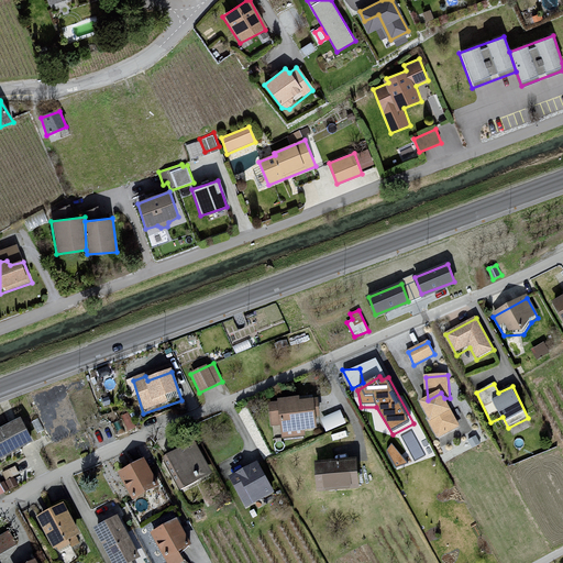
[(441,393),(428,400),(420,404),(430,421),(451,410),(444,398),(441,393)]
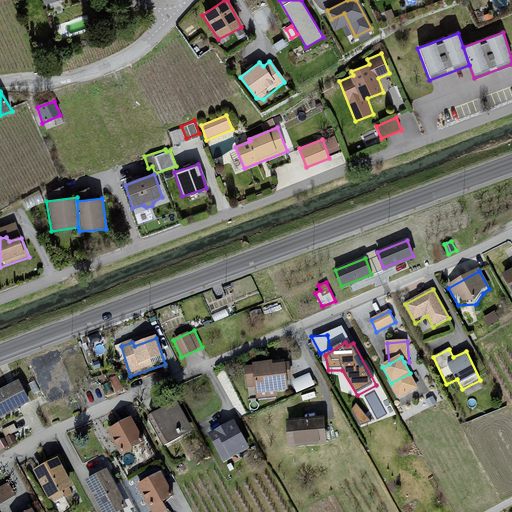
[(252,368),(246,368),(247,386),(257,385),(258,399),(276,398),(276,392),(288,392),(288,382),(291,382),(290,364),(273,365),(273,363),(252,364),(252,368)]
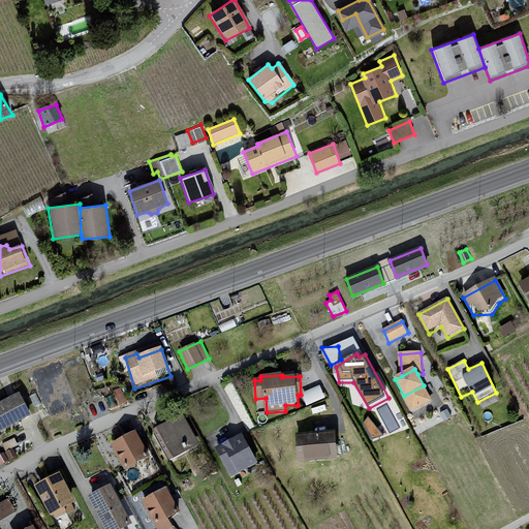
[(424,385),(404,396),(411,411),(432,401),(424,385)]
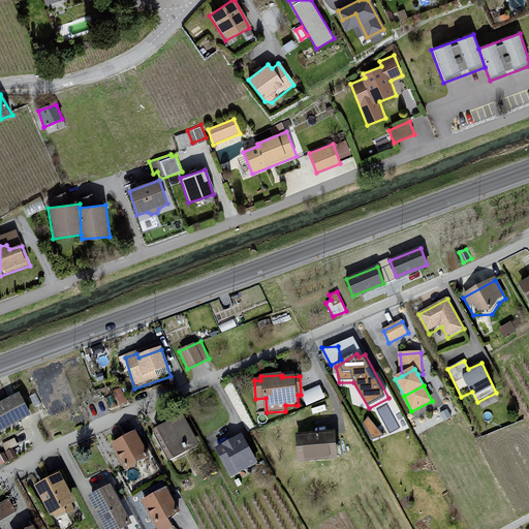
[(325,399),(320,386),(303,394),(307,406),(325,399)]
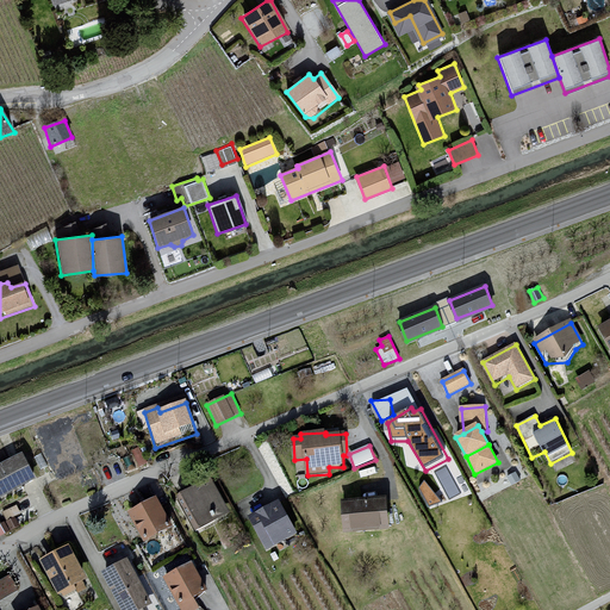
[(23,456),(0,466),(0,500),(36,485),(23,456)]
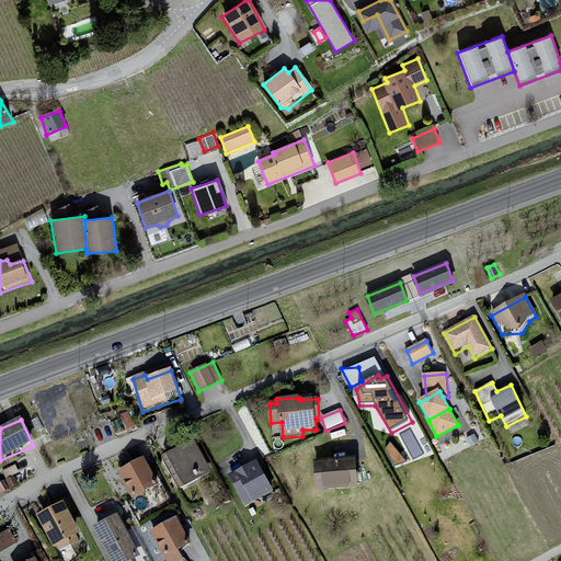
[(164,459),(181,490),(212,474),(194,444),(164,459)]
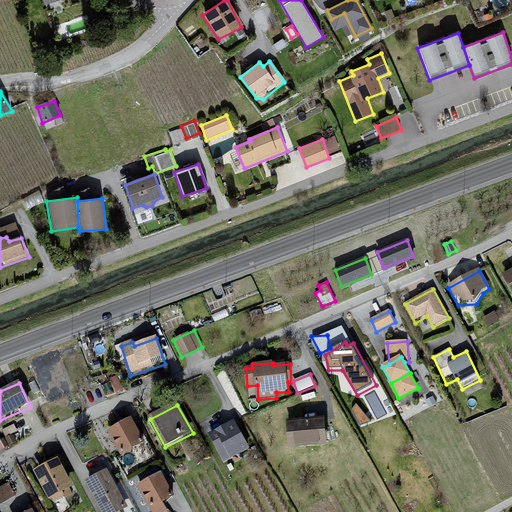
[(109,431),(122,456),(146,444),(133,419),(109,431)]
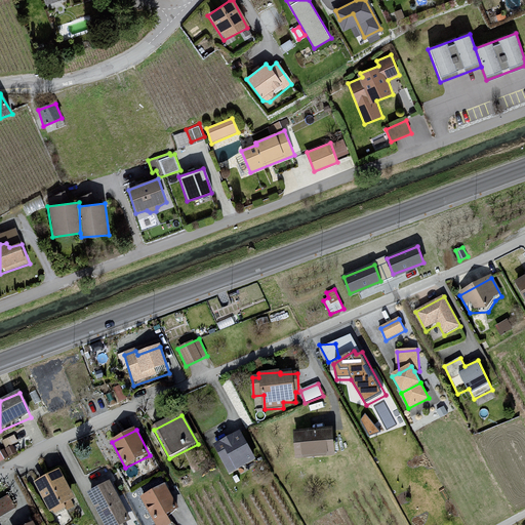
[(333,430),(293,432),(295,460),(335,457),(333,430)]
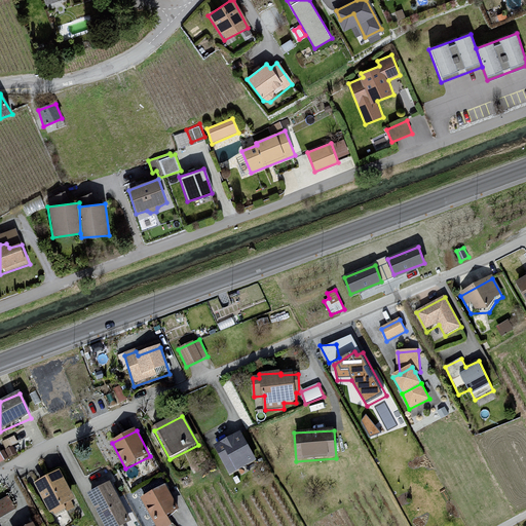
[(241,433),(215,446),(231,477),(257,463),(241,433)]
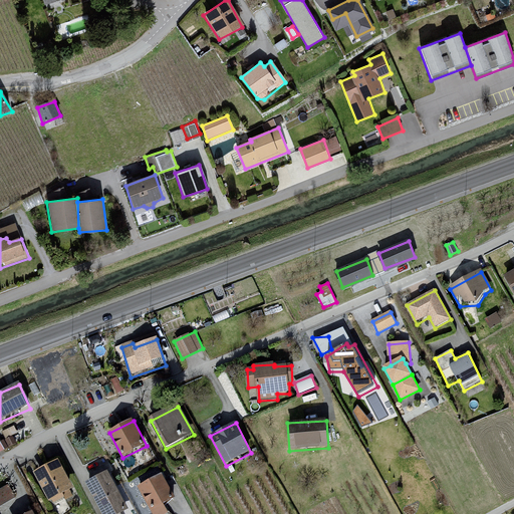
[(59,462),(35,475),(51,503),(75,490),(59,462)]
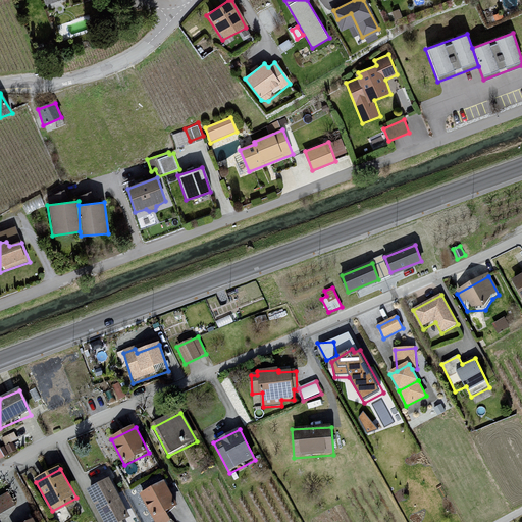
[(88,491),(104,521),(123,521),(132,518),(111,479),(88,491)]
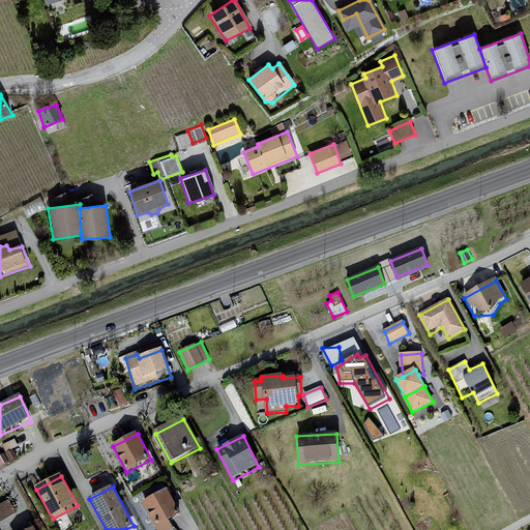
[(168,489),(143,502),(157,528),(182,516),(168,489)]
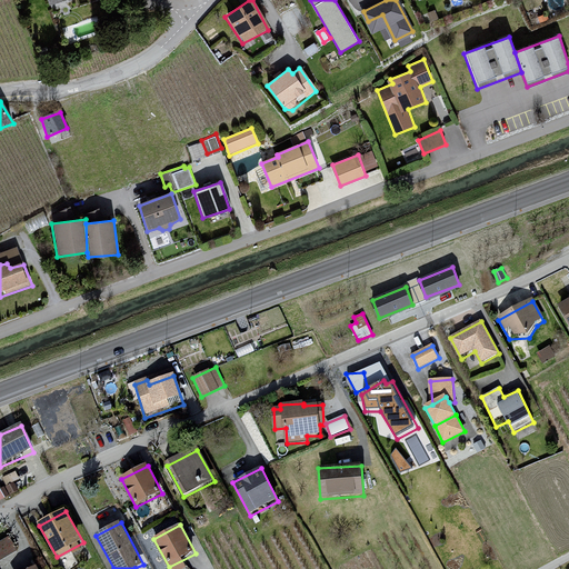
[(10,537),(0,541),(0,560),(18,551),(10,537)]
